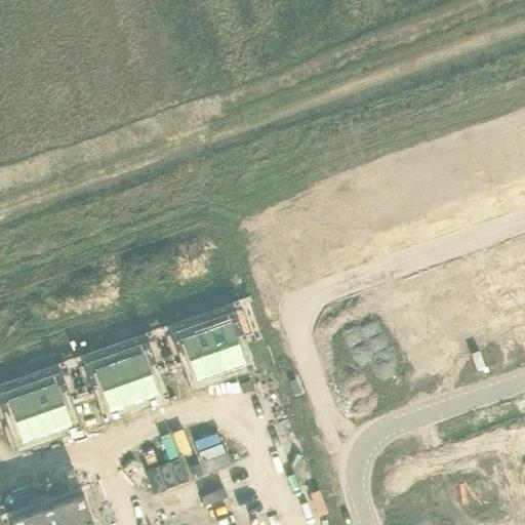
[(228,321),(205,328),(220,372),(245,363),(236,338),(251,332),(242,308),(226,314),(228,321)]
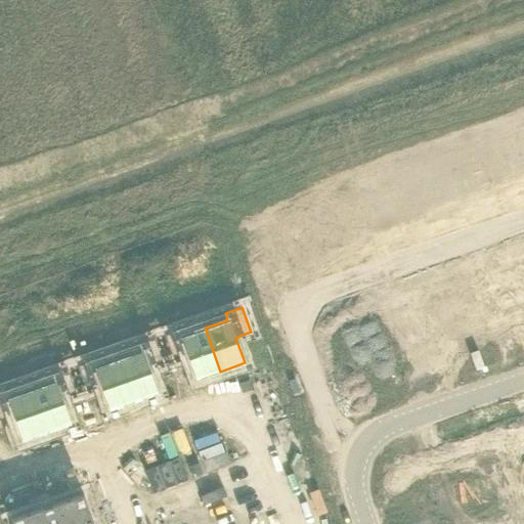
[(179,329),(163,335),(172,359),(186,354),(195,380),(220,372),(205,328),(182,336),(179,329)]
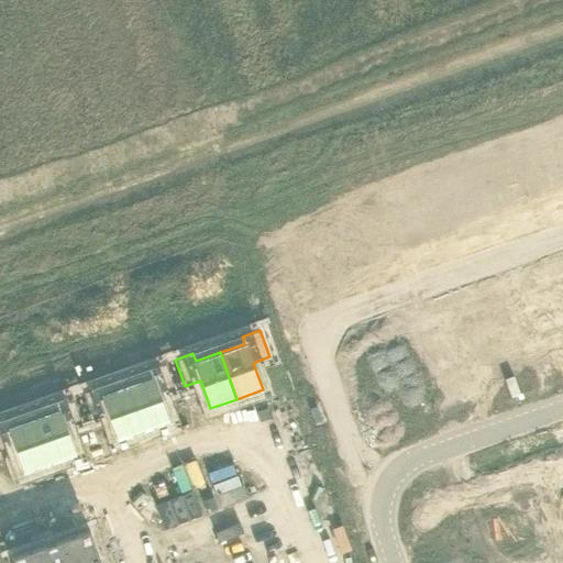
[(151,376),(127,385),(143,432),(169,422),(159,395),(176,389),(166,363),(148,368),(151,376)]
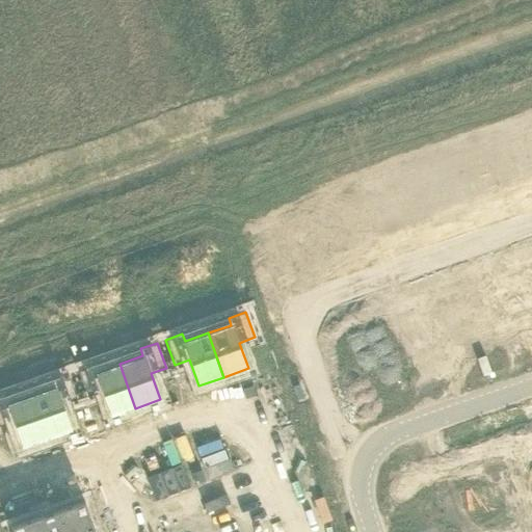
[(95,365),(77,371),(86,396),(101,391),(110,417),(135,408),(120,364),(97,372),(95,365)]
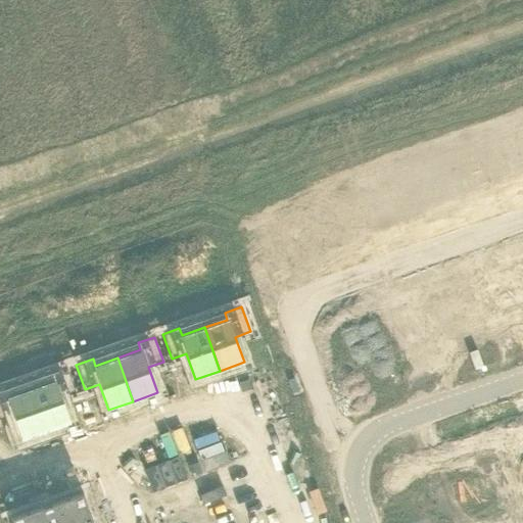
[(54,380),(31,388),(46,431),(70,423),(61,397),(77,392),(67,368),(51,373),(54,380)]
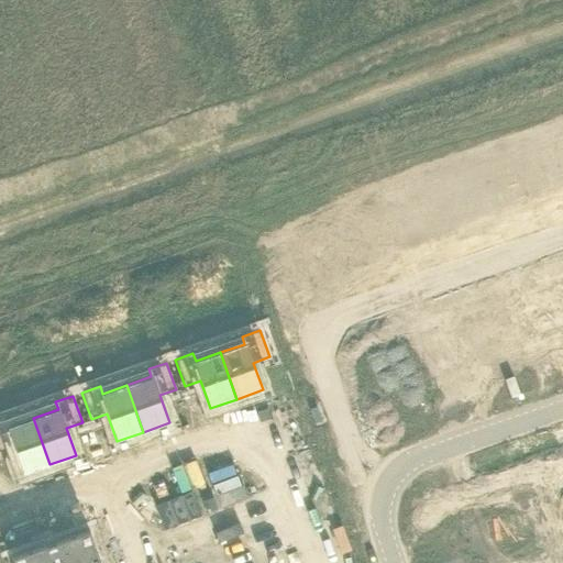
[(7,419),(0,420),(0,451),(13,446),(23,474),(50,464),(33,418),(9,427),(7,419)]
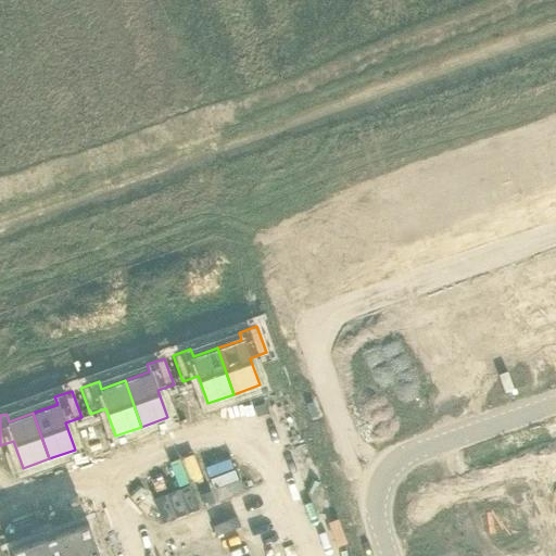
[(46,539),(12,551),(13,555),(92,555),(92,553),(98,552),(88,523),(54,535),(46,539)]
